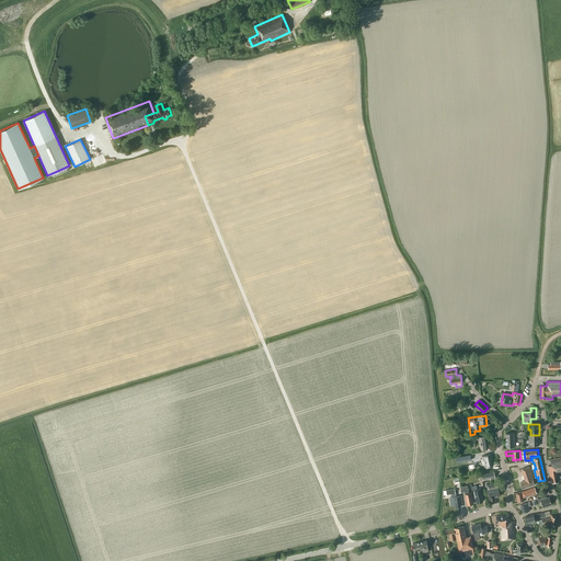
[(558,481),(559,481),(560,480),(560,474),(558,476),(557,472),(560,470),(560,457),(550,460),(551,465),(548,466),(552,483),(558,482),(558,481)]
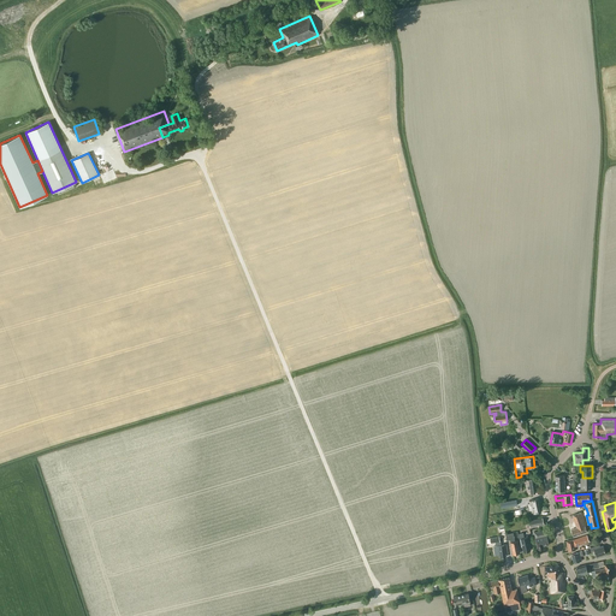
[(574,535),(587,532),(585,526),(586,525),(582,513),(573,515),(576,527),(572,529),(574,535)]
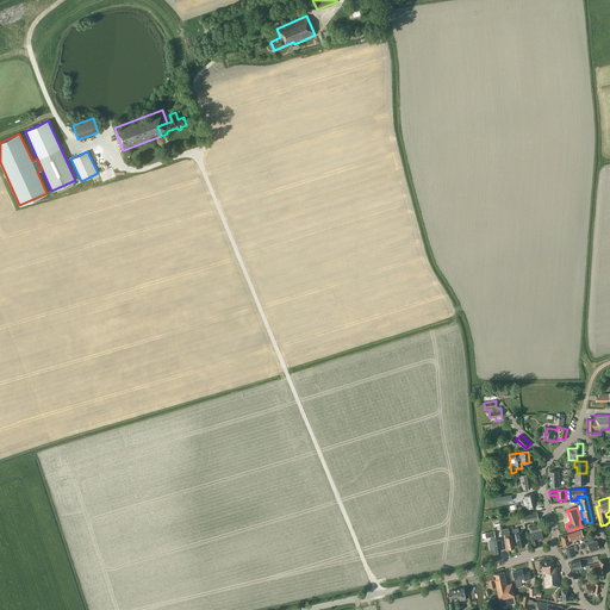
[(537,541),(543,539),(541,530),(540,524),(529,527),(530,533),(533,543),(537,542),(537,541)]
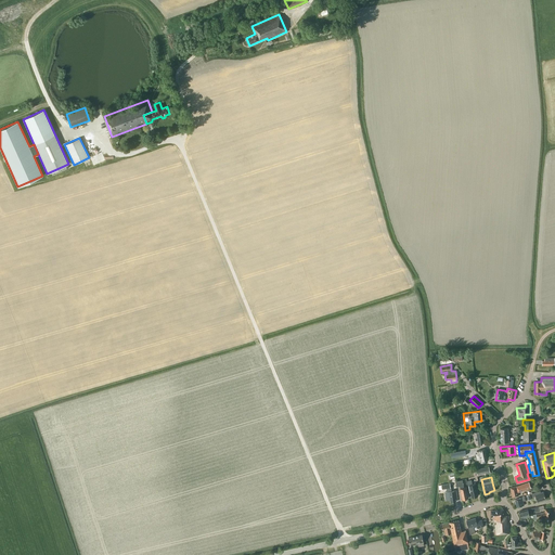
[(460,486),(460,488),(460,489),(462,500),(468,498),(467,492),(466,487),(464,488),(463,480),(455,481),(456,487),(460,486)]
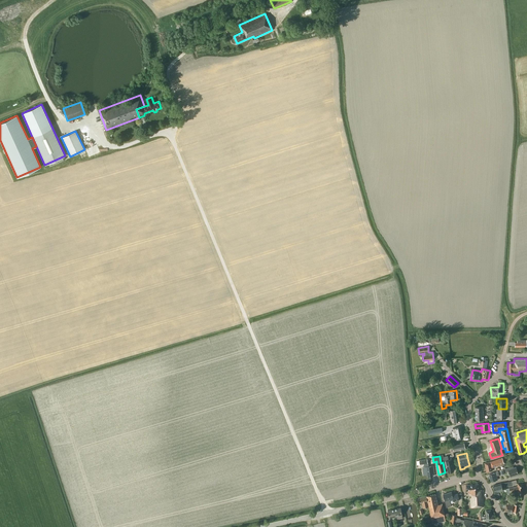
[(448,456),(444,457),(446,466),(447,467),(448,472),(454,470),(452,465),(453,465),(452,459),(449,460),(448,456)]
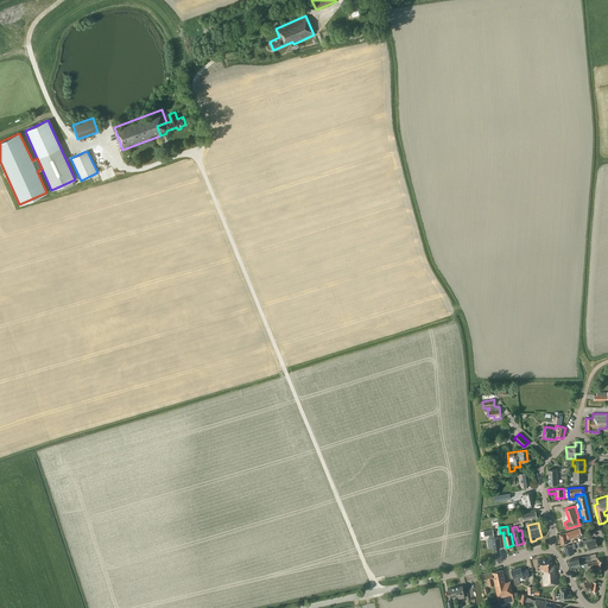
[(559,533),(562,544),(568,543),(568,539),(574,538),(572,537),(582,534),(580,529),(567,532),(565,532),(559,533)]
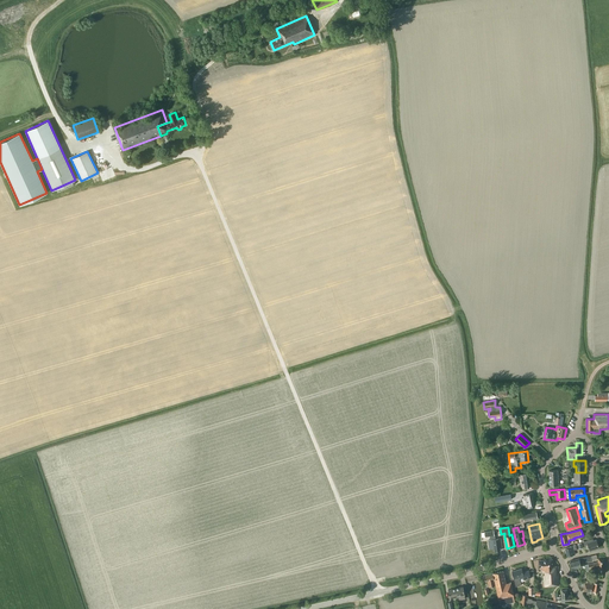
[(494,531),(484,532),(485,537),(490,535),(491,539),(488,540),(489,548),(494,548),(495,551),(501,550),(500,547),(502,546),(501,538),(495,539),(494,531)]
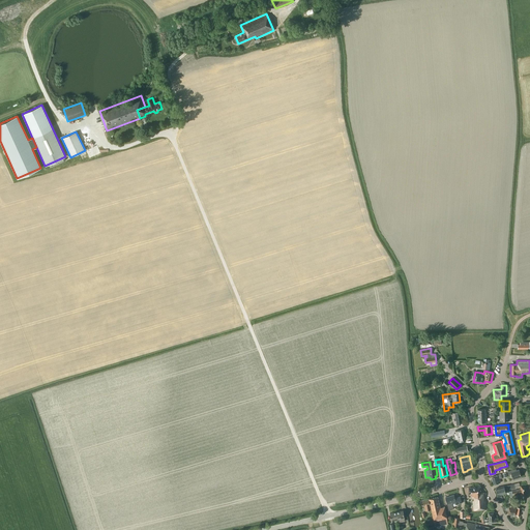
[(513,479),(522,476),(520,469),(517,470),(516,469),(507,471),(508,475),(511,474),(513,479)]
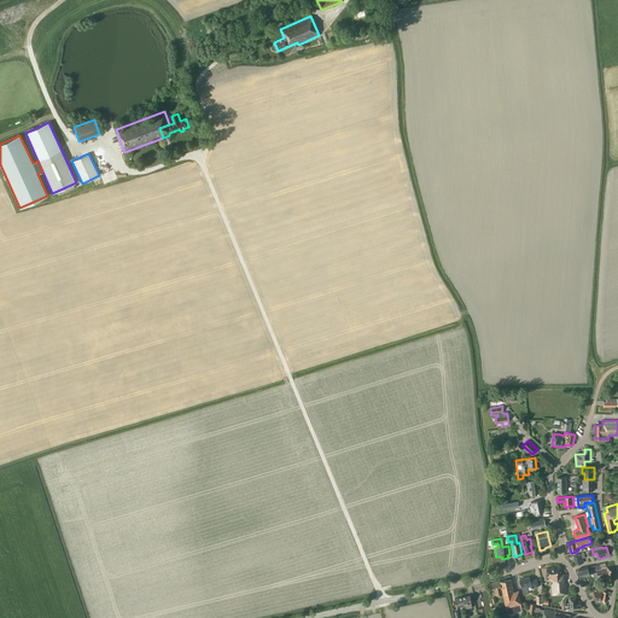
[(582,558),(587,557),(586,552),(582,552),(582,553),(575,555),(573,555),(576,565),(582,563),(583,563),(582,558)]
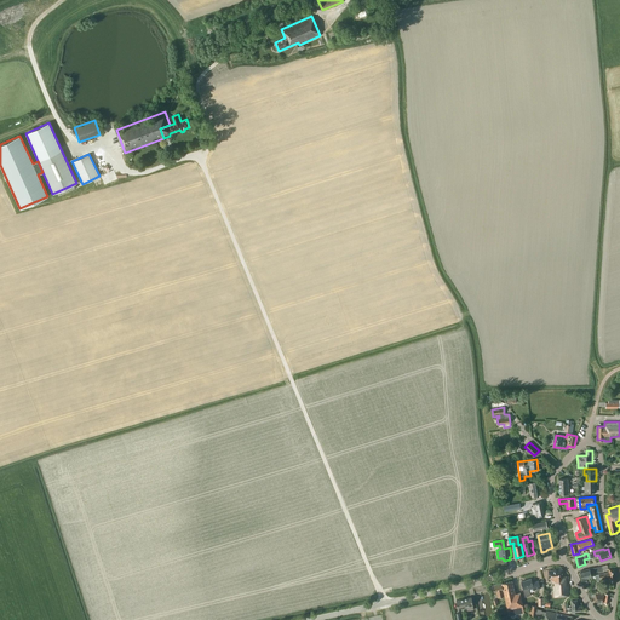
[(593,573),(603,570),(602,566),(595,567),(580,570),(583,578),(589,577),(589,575),(595,574),(593,573)]
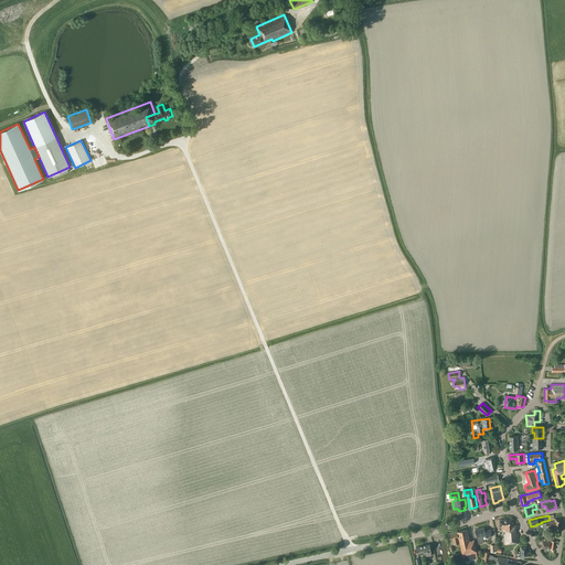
[(513,525),(512,518),(500,520),(500,526),(503,526),(503,530),(505,530),(505,533),(503,533),(504,540),(503,540),(503,544),(520,543),(519,532),(516,532),(516,528),(519,528),(519,524),(513,525)]
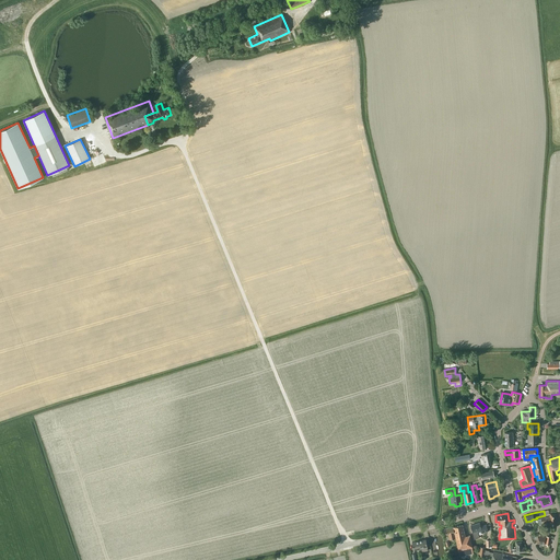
[(556,525),(557,514),(550,513),(549,516),(537,520),(538,524),(541,524),(541,523),(549,521),(549,525),(556,525)]
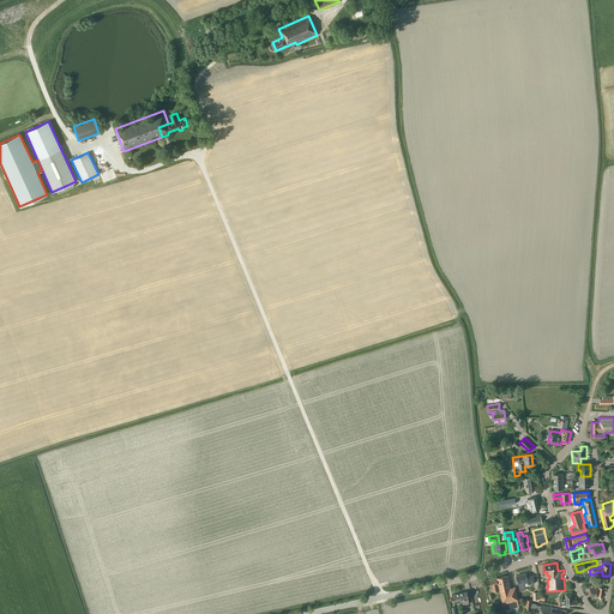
[(534,575),(528,577),(527,573),(516,576),(518,585),(521,591),(525,589),(524,583),(529,582),(529,584),(535,582),(534,575)]
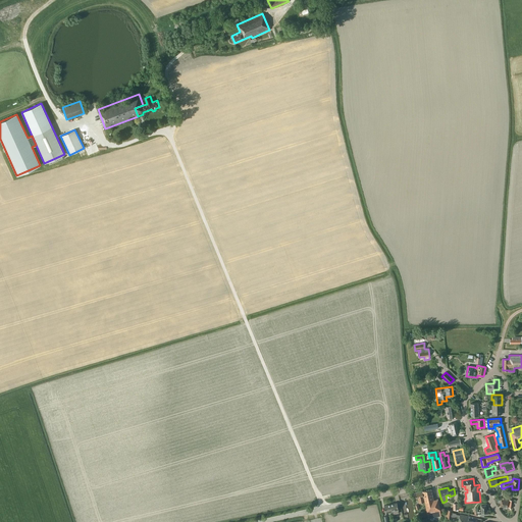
[(431,489),(422,491),(425,501),(427,512),(428,518),(441,515),(440,510),(438,499),(433,500),(431,489)]
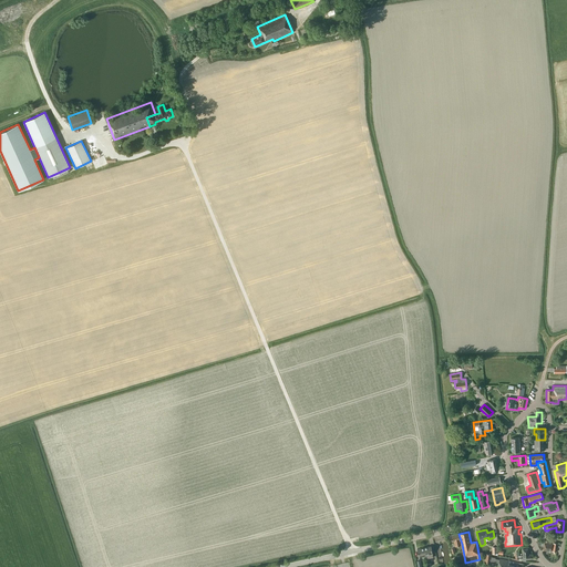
[(462,544),(459,534),(451,535),(452,542),(454,542),(455,545),(462,544)]
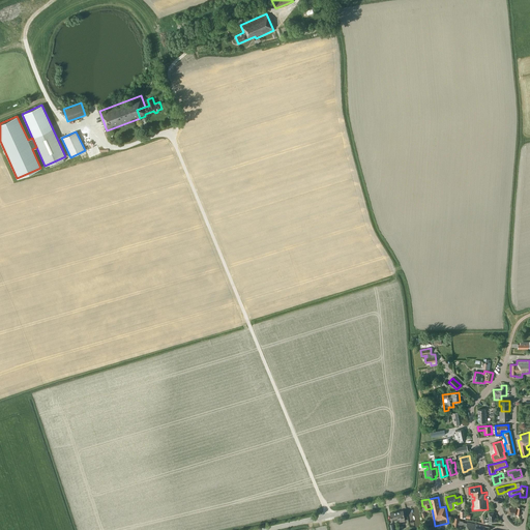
[(522,507),(518,507),(508,506),(508,514),(521,516),(522,507)]
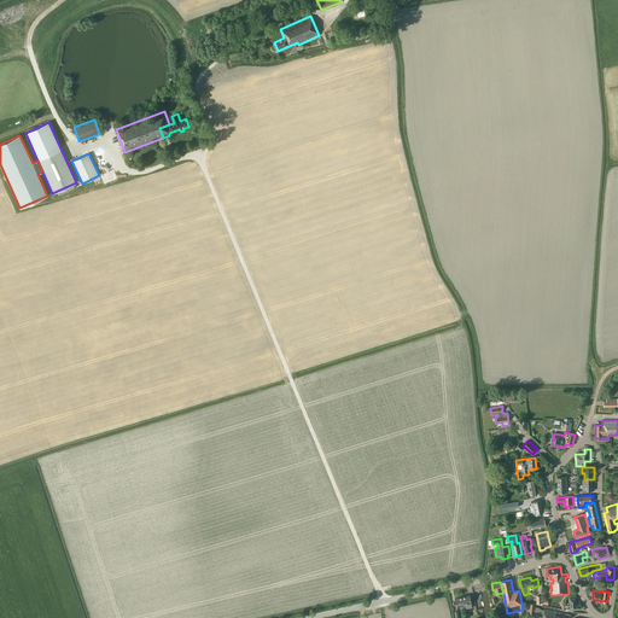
[(542,617),(553,617),(555,611),(544,608),(544,610),(540,608),(535,607),(536,604),(529,602),(529,613),(535,613),(535,612),(543,613),(542,617)]
